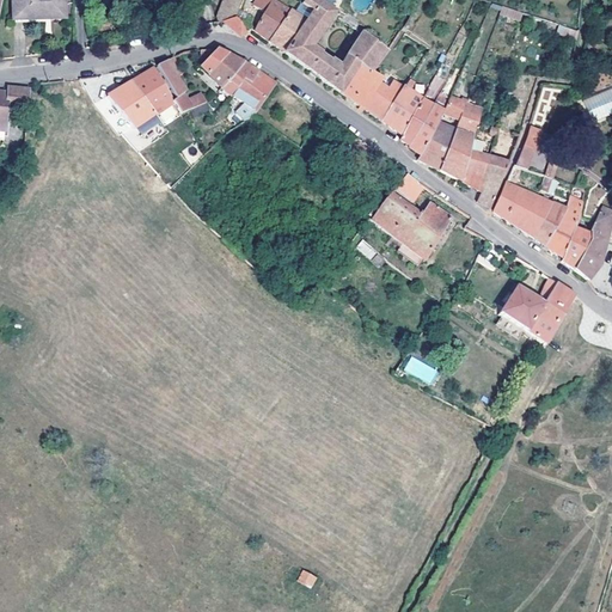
[(13,0),(14,20),(66,19),(63,0),(13,0)]
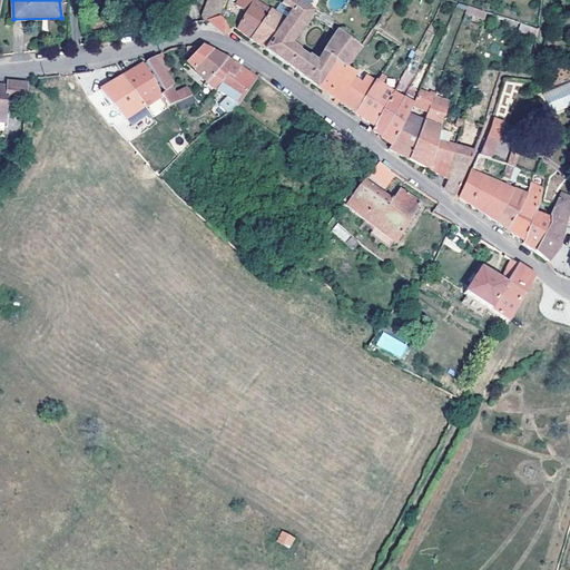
[(242,32),(249,39),(269,10),(252,0),(238,0),(236,5),(246,11),(242,20),(236,29),(242,32)]
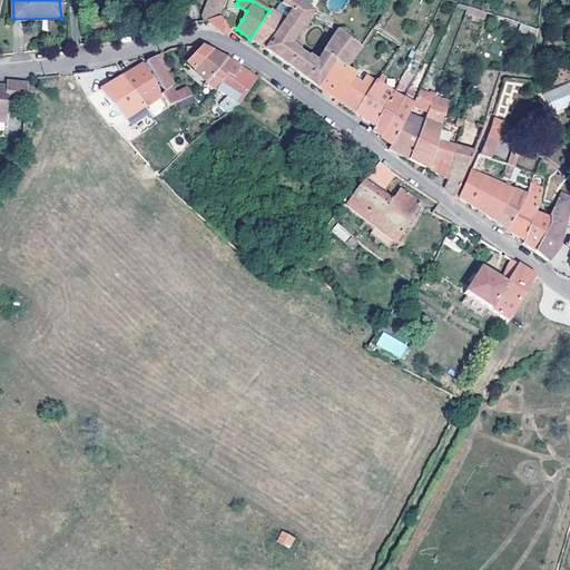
[(314,11),(296,0),(283,0),(281,5),(284,7),(292,11),(286,19),(278,15),(269,9),(269,10),(249,39),(318,89),(334,61),(346,69),(361,47),(337,30),(318,60),(310,55),(310,56),(301,51),(302,49),(293,42),(314,11)]
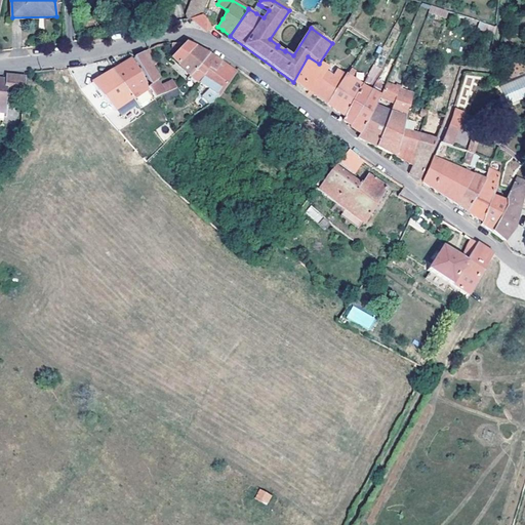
[(261,6),(256,13),(264,17),(269,10),(261,6)]
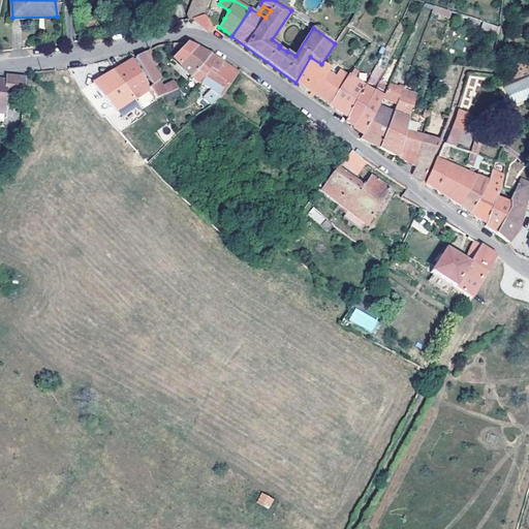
[(446,17),(448,10),(434,6),(432,11),(446,17)]
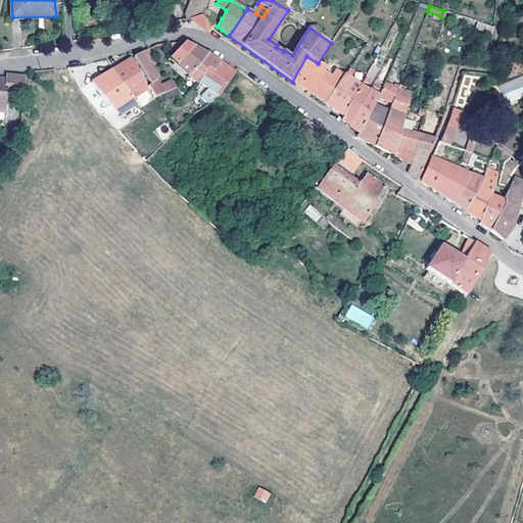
[(159,12),(160,22),(173,21),(172,10),(159,12)]
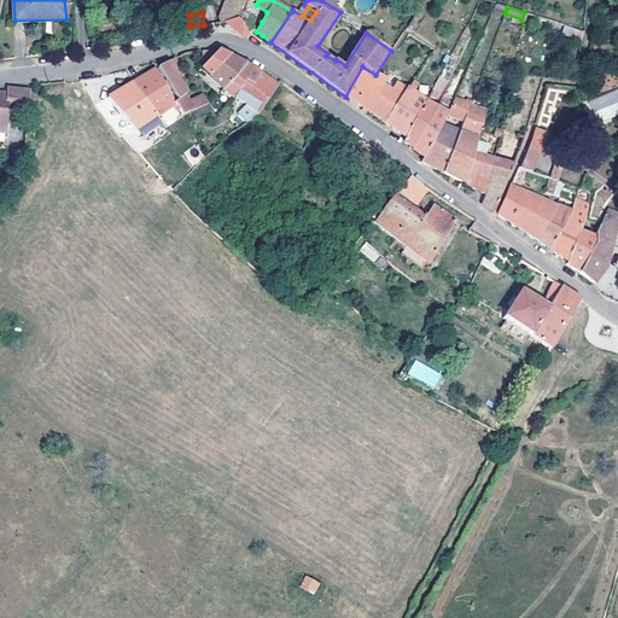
[(252,15),(246,23),(256,31),(262,22),(252,15)]
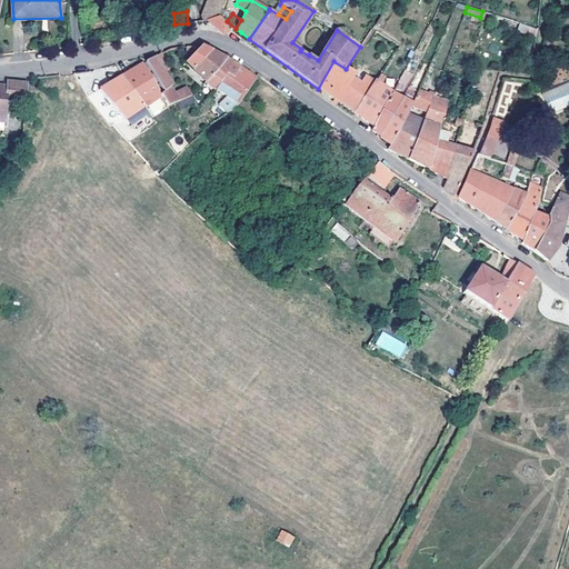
[(231,27),(219,17),(209,20),(225,35),(231,27)]
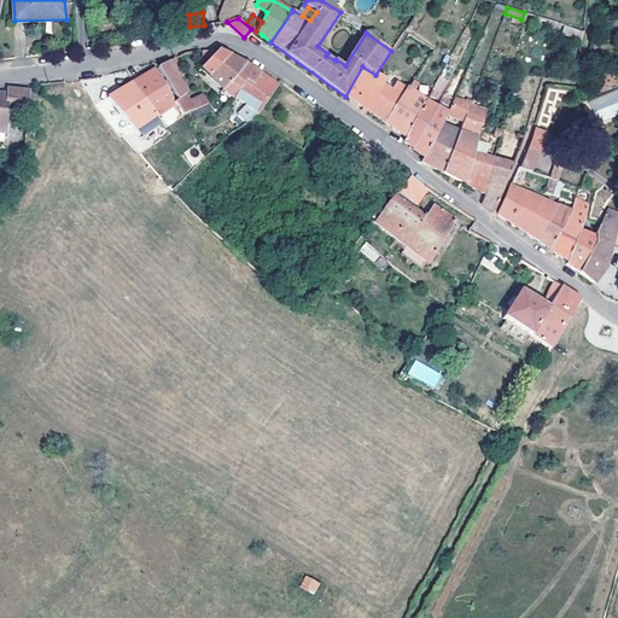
[(583,33),(564,27),(561,34),(582,40),(583,33)]
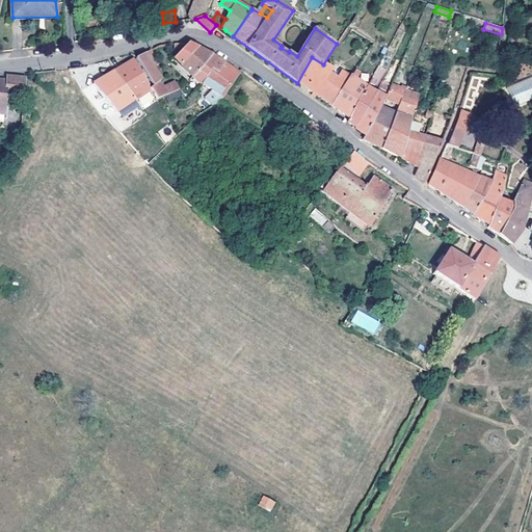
[(193,77),(213,56),(205,52),(189,43),(187,45),(174,59),(193,77)]
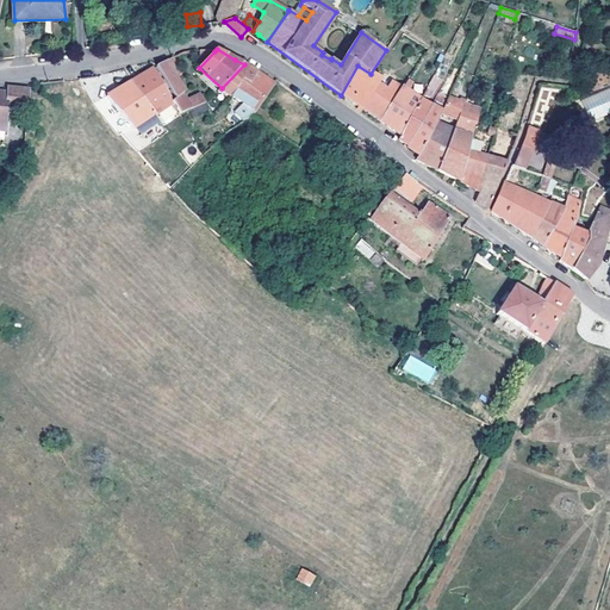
[(175,99),(181,97),(184,94),(166,62),(156,67),(175,99)]
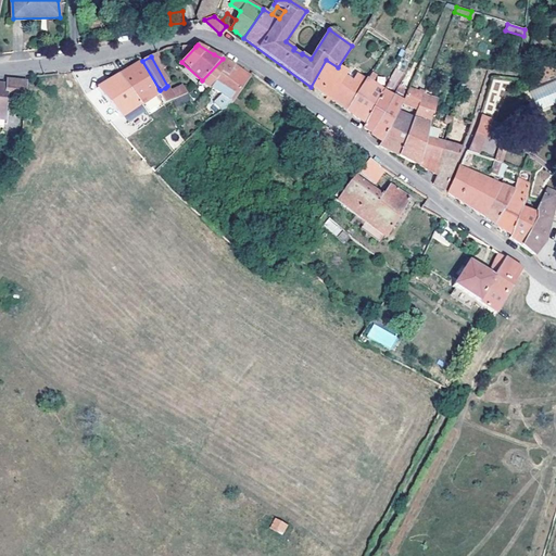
[(214,89),(235,65),(227,62),(223,59),(202,80),(211,88),(213,90),(214,89)]
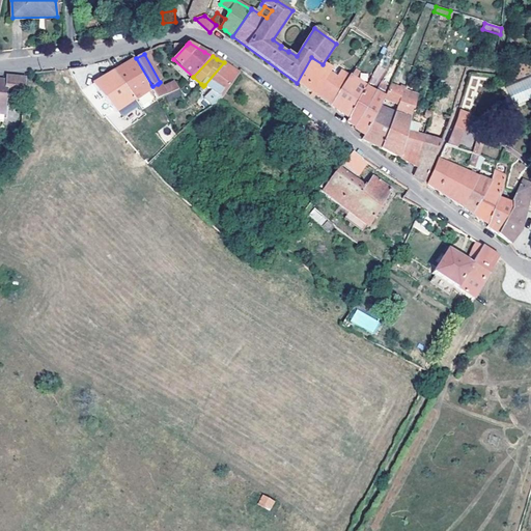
[(331,106),(351,76),(343,72),(340,73),(337,77),(330,73),(332,70),(323,64),(311,57),(297,83),(313,94),(331,106)]
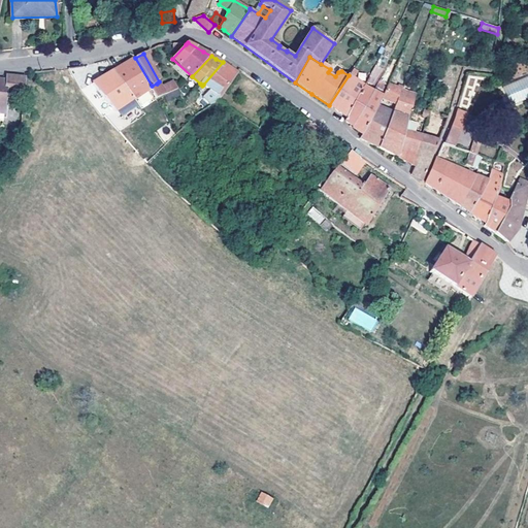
[(125,65),(114,71),(133,101),(136,99),(151,90),(149,88),(133,60),(125,65)]
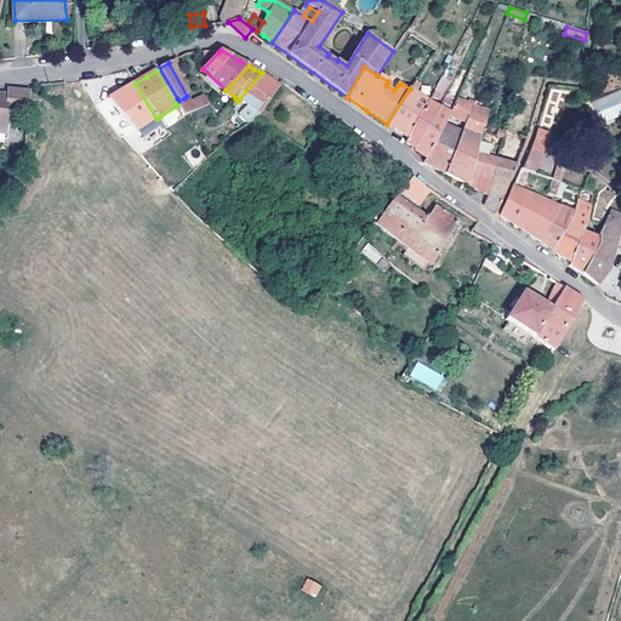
[(272,79),(262,73),(239,100),(260,113),(280,85),(272,79)]
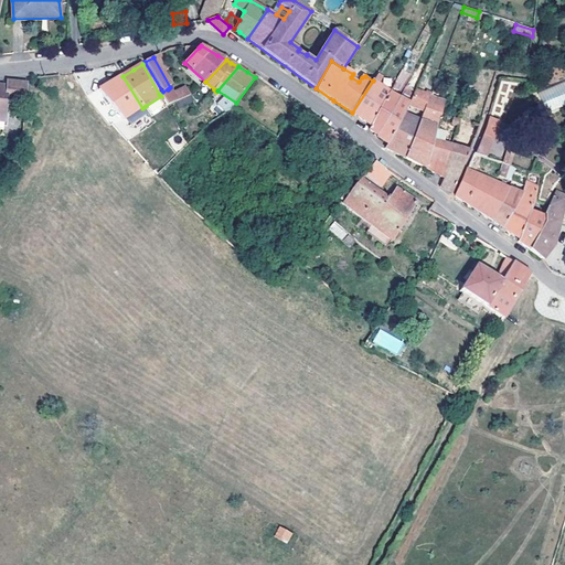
[(408,75),(402,71),(396,82),(403,85),(408,75)]
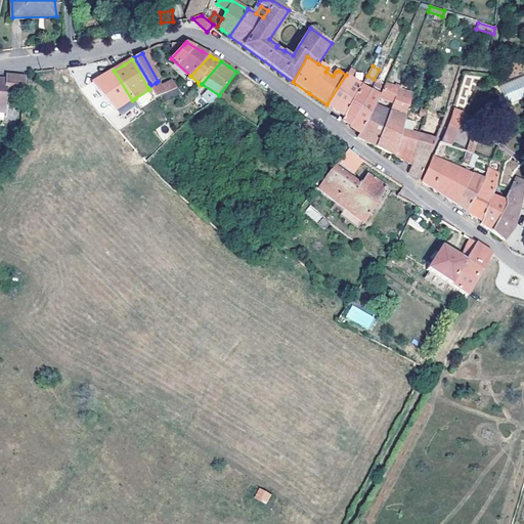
[(120,108),(132,100),(114,71),(102,77),(93,83),(92,83),(92,84),(111,107),(113,111),(114,112),(120,108)]
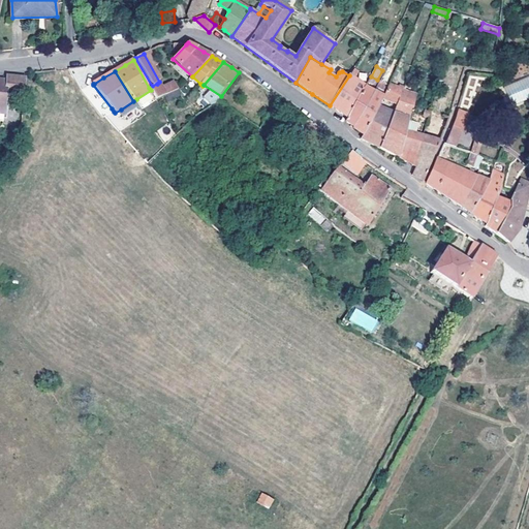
[(347,118),(365,86),(349,74),(349,75),(330,105),(335,109),(347,118)]
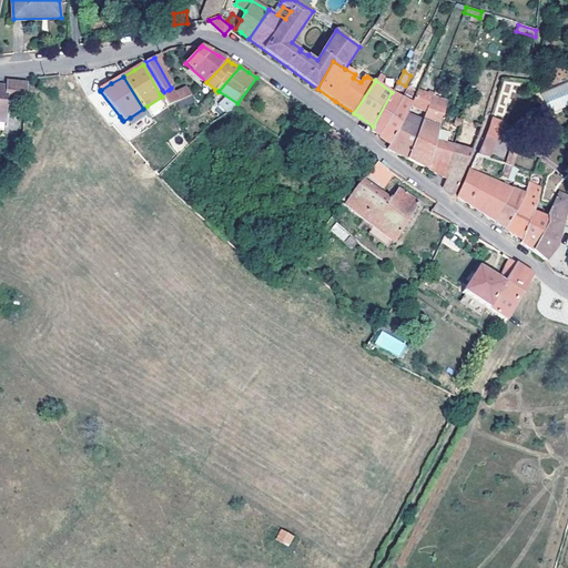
[(504,80),(493,113),(505,118),(516,83),(504,80)]
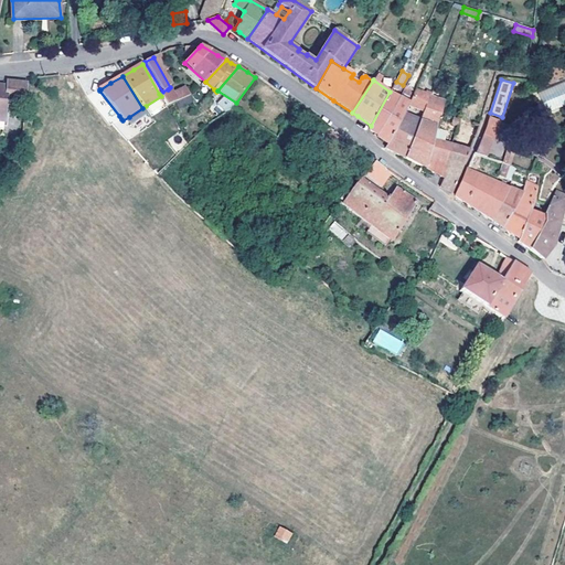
[(0,116),(8,118),(10,104),(21,104),(28,84),(8,81),(6,85),(0,84),(0,116)]
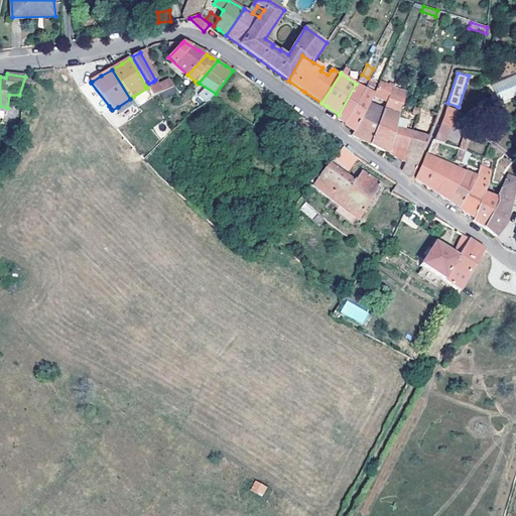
[(515,74),(493,84),(501,103),(515,96),(515,74)]
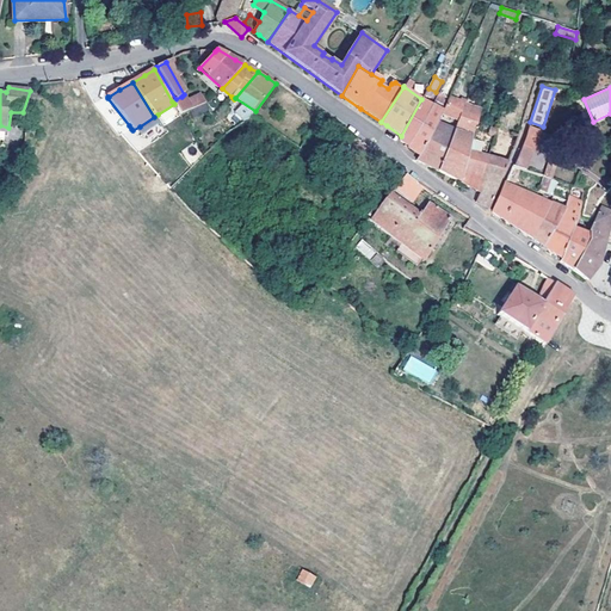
[(438,92),(434,99),(443,104),(446,97),(438,92)]
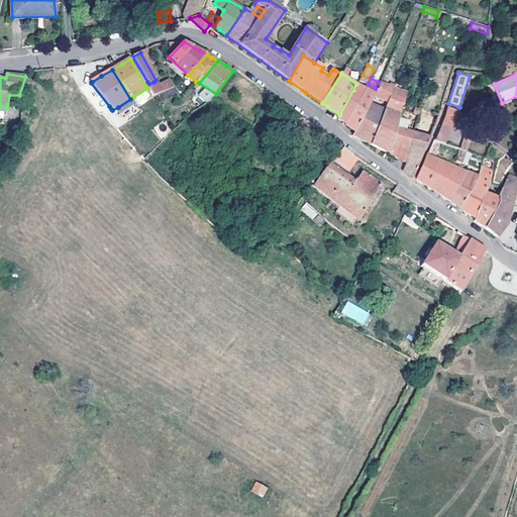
[(164,93),(174,87),(169,80),(159,85),(164,93)]
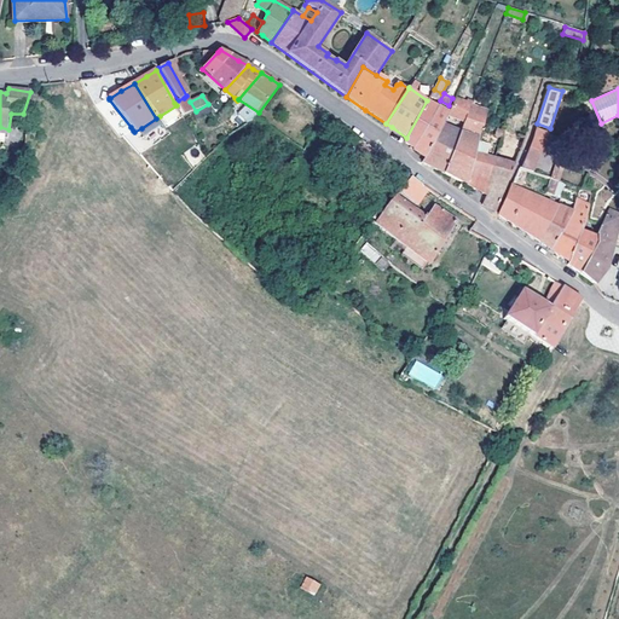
[(191,110),(184,98),(178,100),(174,103),(177,105),(183,114),(191,110)]
